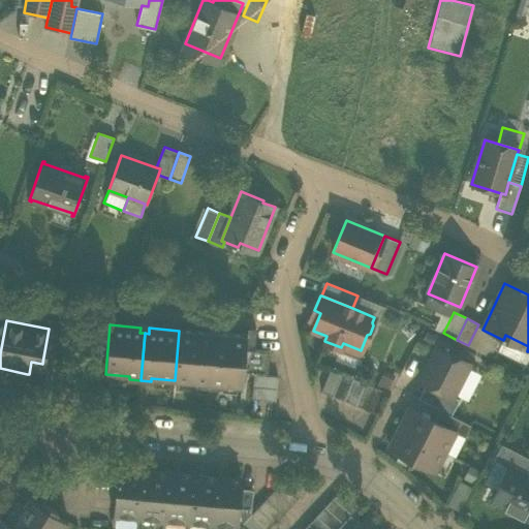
[(208,333),(179,331),(175,380),(197,381),(197,385),(208,385),(212,339),(208,339),(208,333)]
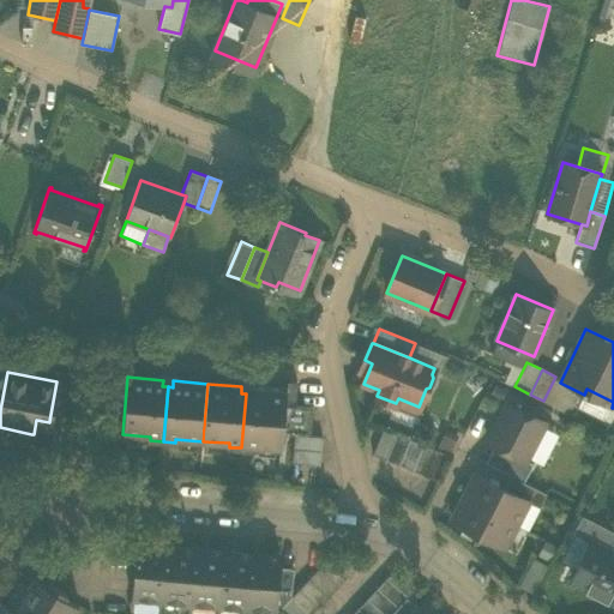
[(252,395),(246,393),(241,447),(254,449),(254,445),(282,447),(283,433),(286,405),(287,391),(252,387),(252,395)]
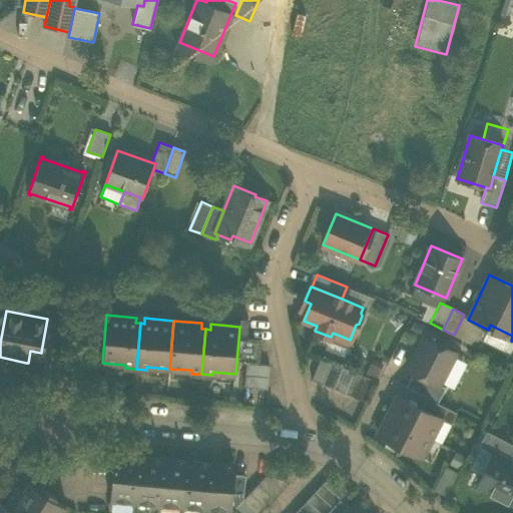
[(432,383),(438,386),(439,385),(455,353),(424,338),(408,370),(413,373),(432,383)]
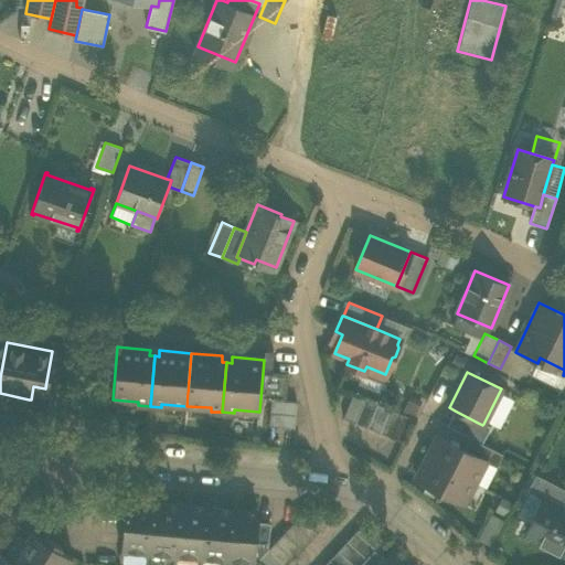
[(260,398),(272,400),(286,401),(288,375),(263,373),(260,398)]
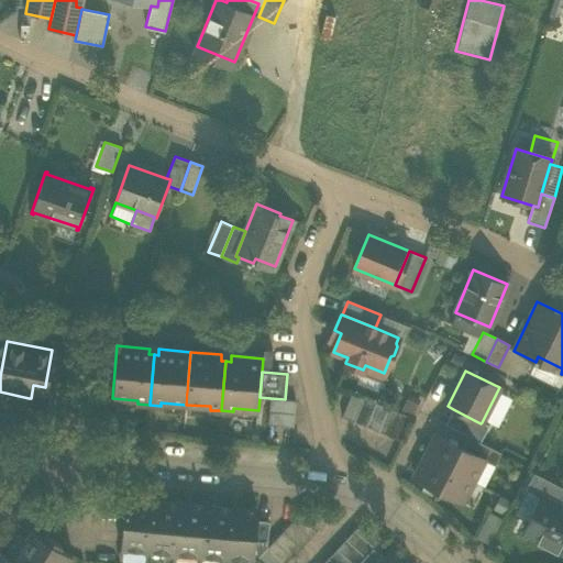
[(26,410),(48,415),(54,387),(45,386),(45,387),(33,385),(31,398),(29,398),(26,410)]
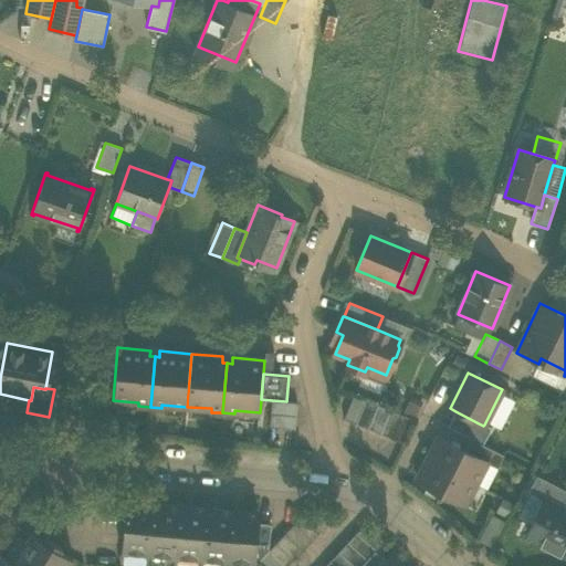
[(344,419),(405,444),(415,420),(353,396),(344,419)]
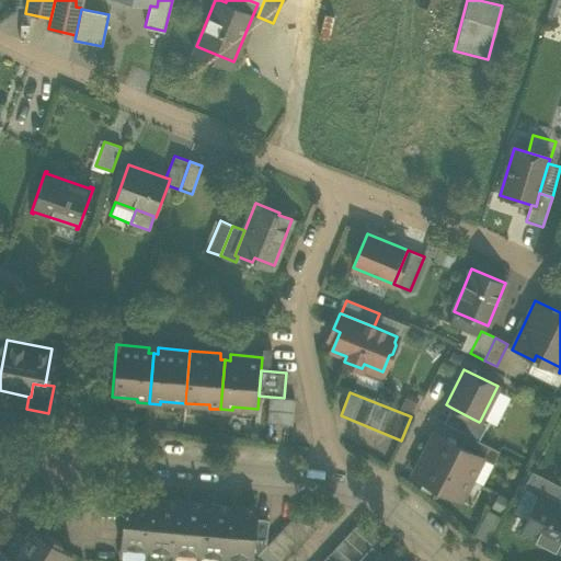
[(295,399),(284,398),(270,397),(267,423),(293,425),(295,399)]
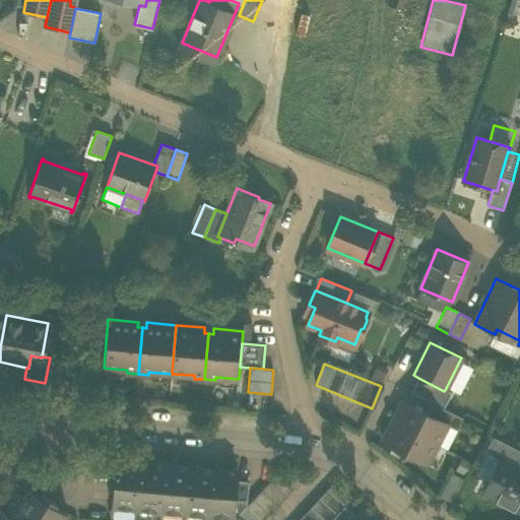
[(411,392),(431,402),(438,388),(418,378),(411,392)]
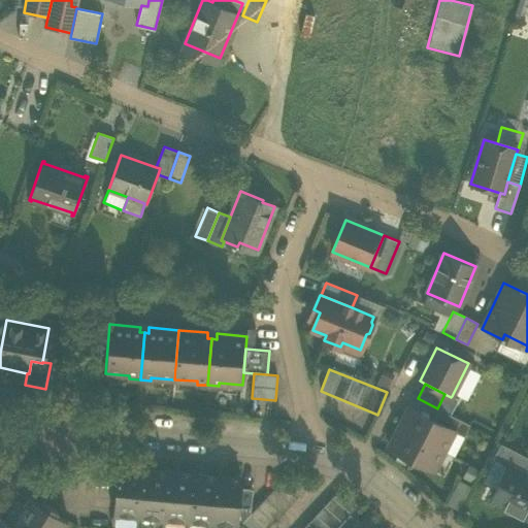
[(438,409),(451,416),(459,399),(452,396),(451,397),(444,394),(437,408),(438,409)]
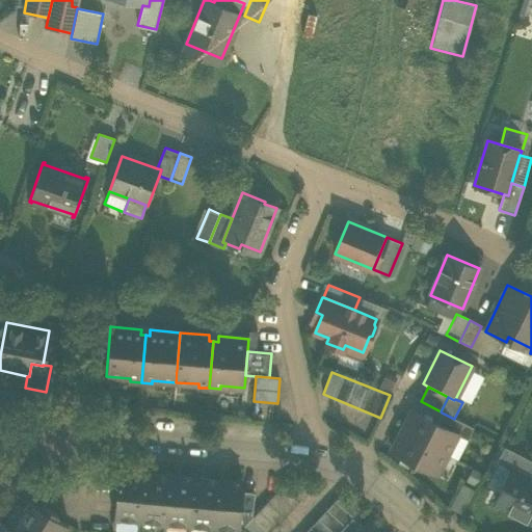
[(456,435),(468,441),(474,429),(454,419),(442,413),(436,423),(457,434),(456,435)]
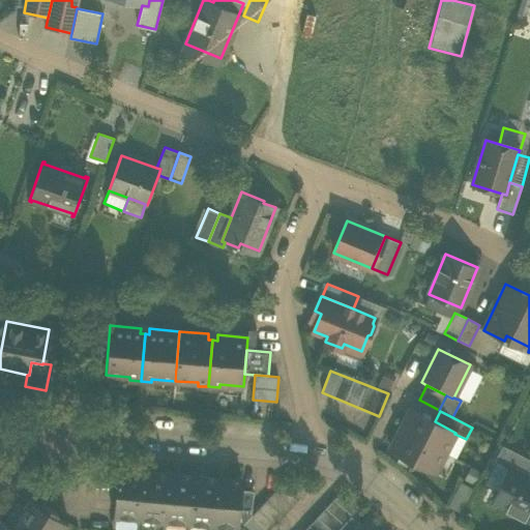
[(435,421),(415,412),(409,413),(401,430),(445,452),(454,434),(455,433),(435,421)]
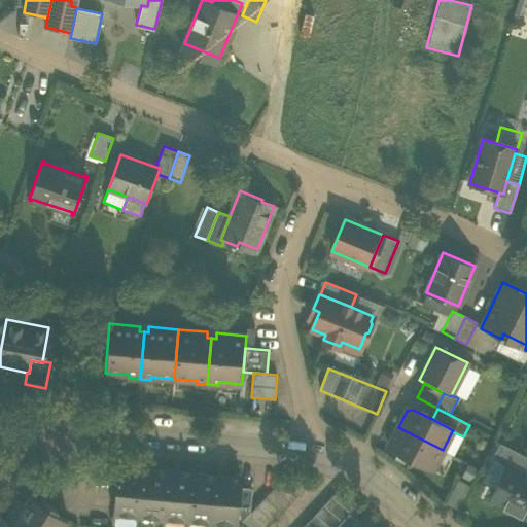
[(398,427),(390,444),(392,450),(432,470),(443,450),(398,427)]
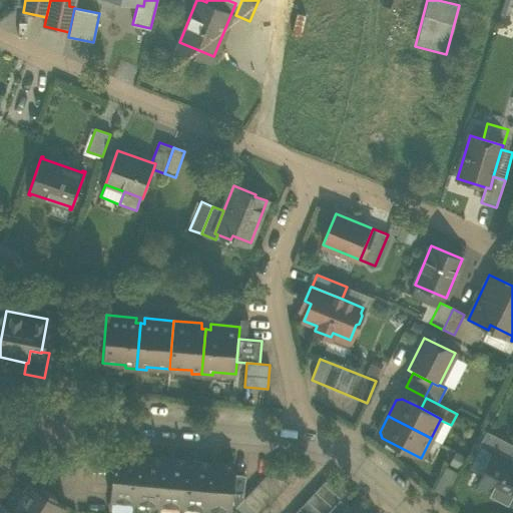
[(494,453),(509,461),(512,452),(512,444),(486,431),(478,446),(494,454),(494,453)]
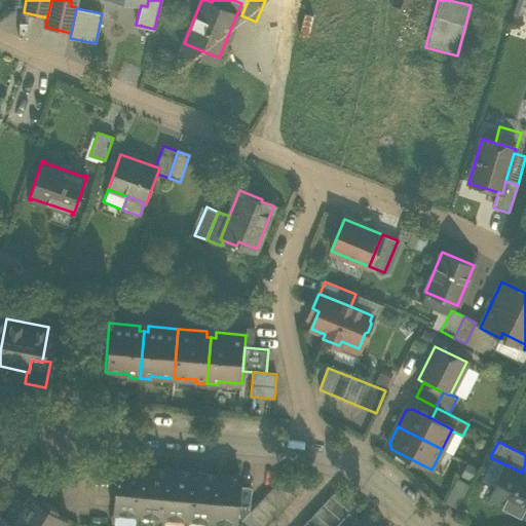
[(490,497),(525,516),(525,474),(522,473),(506,464),(506,465),(490,497)]
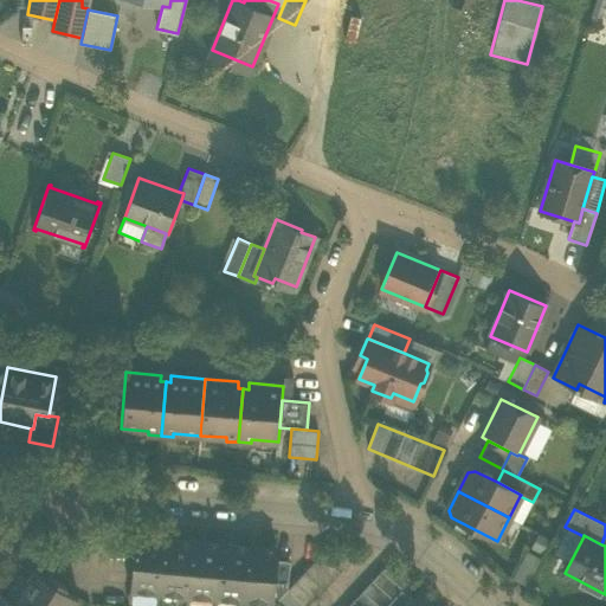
[(130,591),(159,593),(163,543),(163,539),(150,537),(149,542),(135,541),(130,591)]
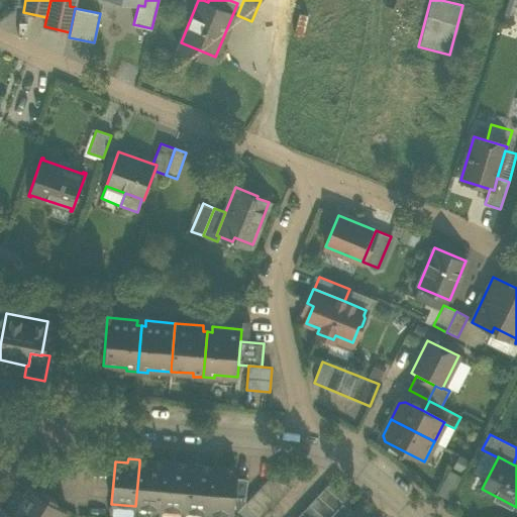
[(135,506),(160,508),(164,466),(164,461),(151,460),(151,464),(139,463),(135,506)]
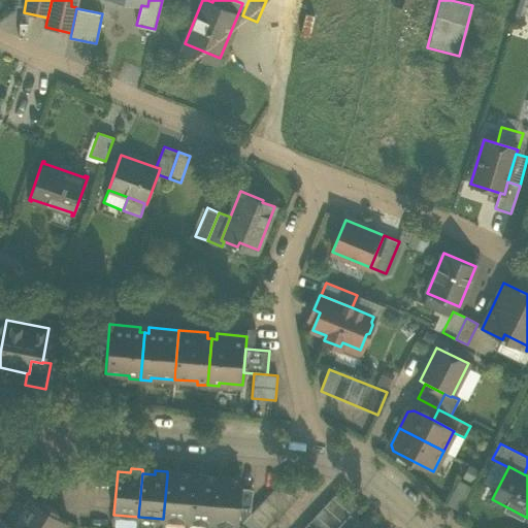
[(291,471),(241,524),(240,525),(242,527),(269,527),(308,488),(291,471)]
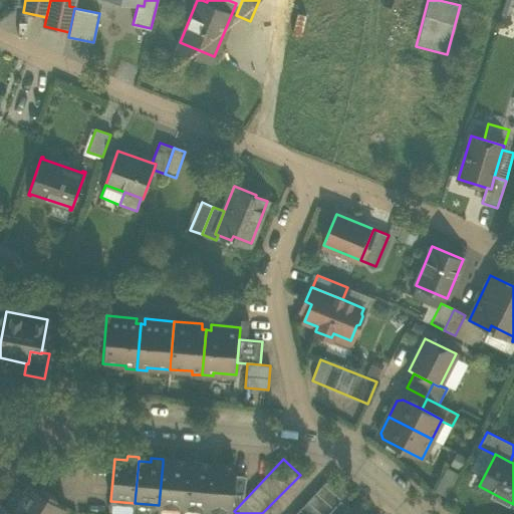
[(159,505),(182,507),(186,465),(187,461),(175,460),(174,464),(163,463),(159,505)]
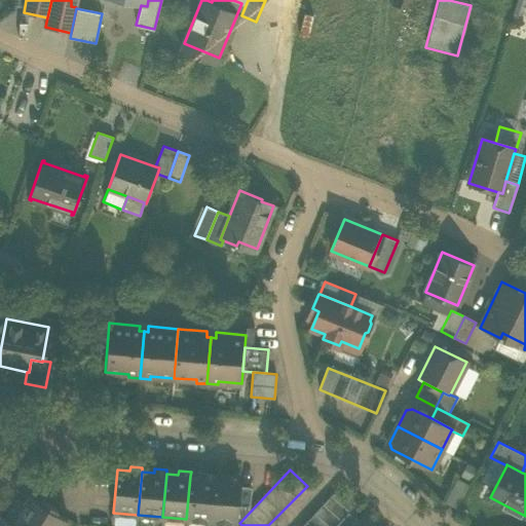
[(186,519),(211,521),(215,478),(215,474),(203,473),(202,477),(190,476),(186,519)]
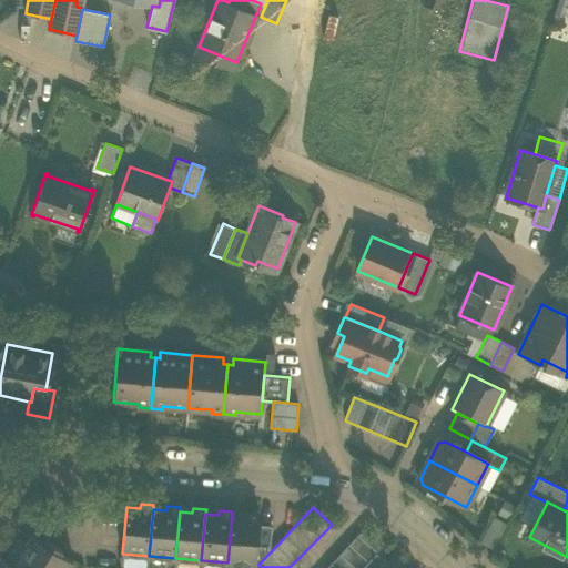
[(245,517),(232,516),(227,563),(255,565),(255,563),(259,525),(260,515),(245,514),(245,517)]
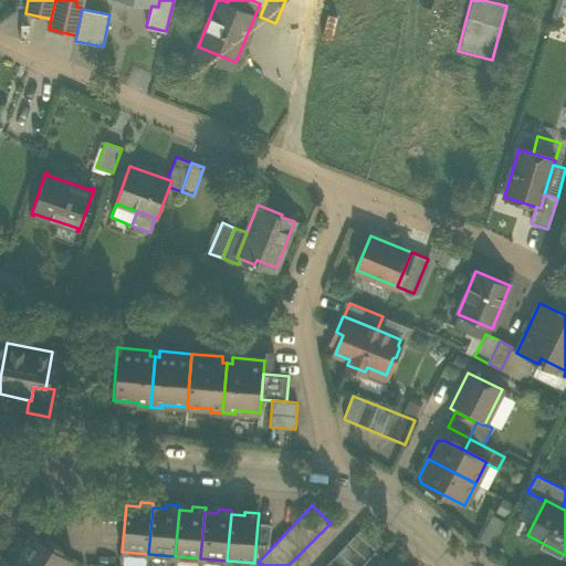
[(480,541),(492,546),(504,523),(492,516),(480,541)]
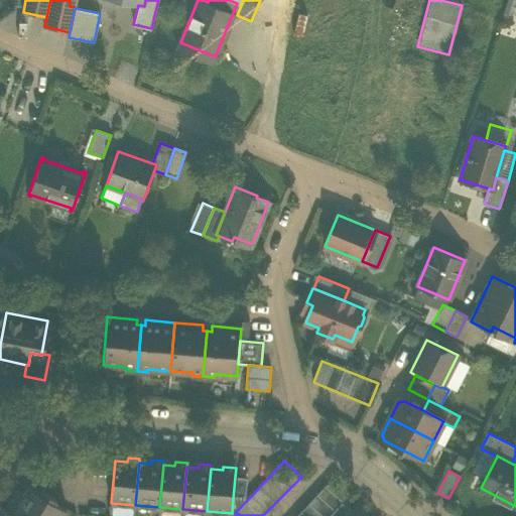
[(232,511),(236,512),(245,502),(247,478),(235,477),(232,511)]
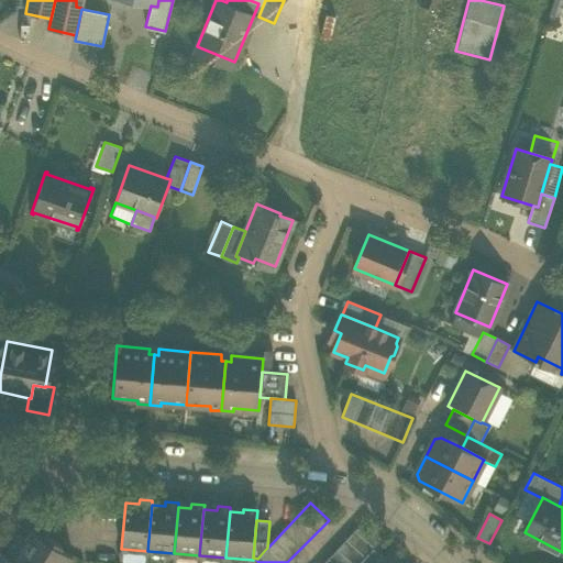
[(364,520),(323,562),(376,562),(382,558),(372,549),(382,538),(364,520)]
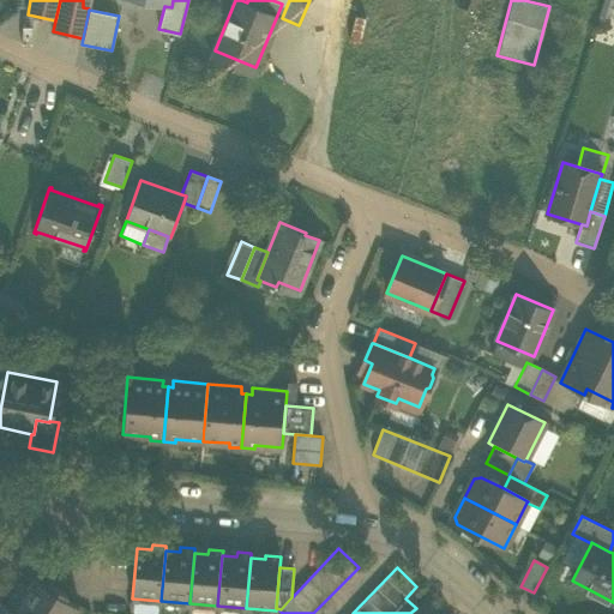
[(73,613),(78,607),(65,597),(67,594),(49,582),(47,585),(34,577),(28,585),(22,595),(23,596),(13,609),(5,603),(1,600),(0,601),(0,613),(73,613)]
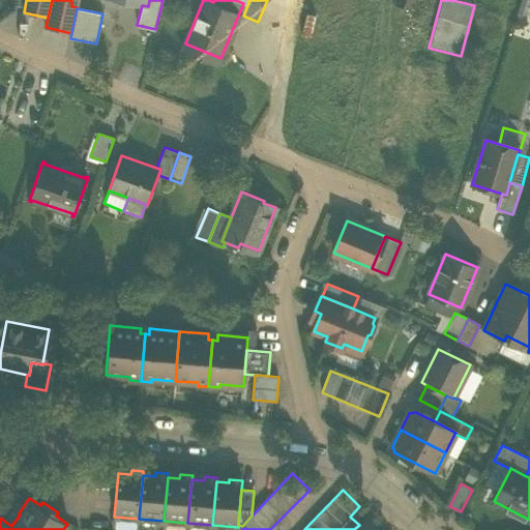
[(18,500),(4,521),(11,526),(20,514),(19,513),(24,505),(18,500)]
